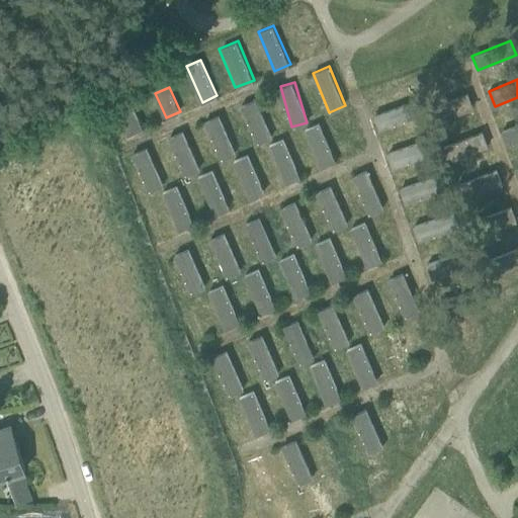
[(417,98),(375,114),(381,128),(422,112),(417,98)]
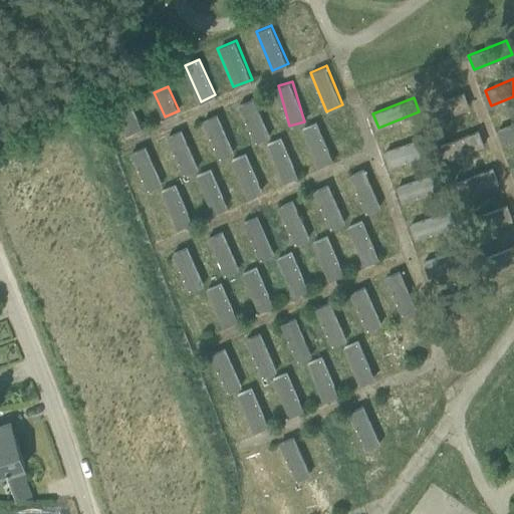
[(241,102),(252,142),(268,137),(257,98),(241,102)]
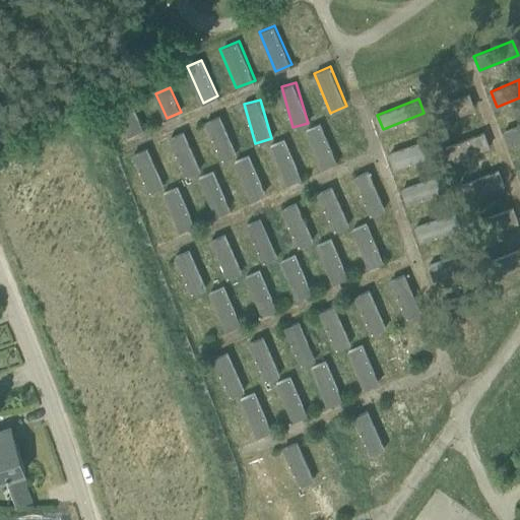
[(122,117),(125,133),(141,130),(138,114),(122,117)]
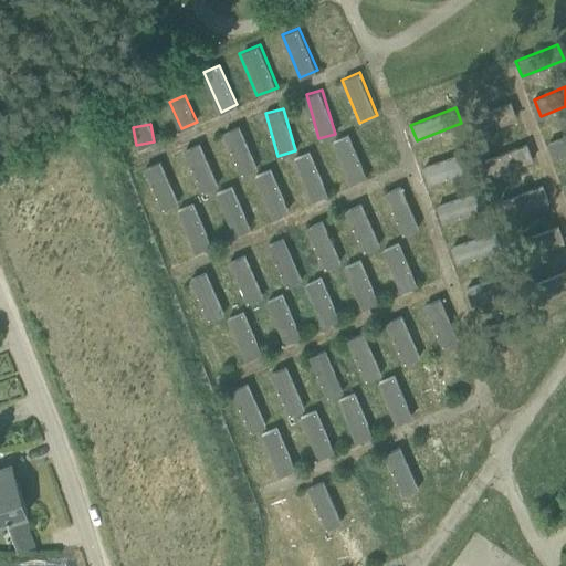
[(223,132),(242,174),(259,166),(240,125),(223,132)]
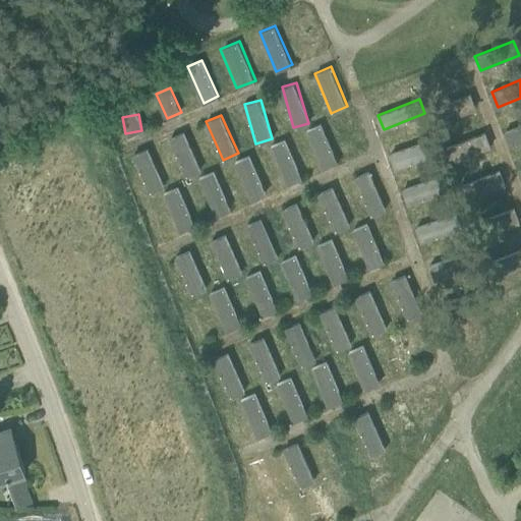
[(322,122),(305,129),(324,168),(340,161),(322,122)]
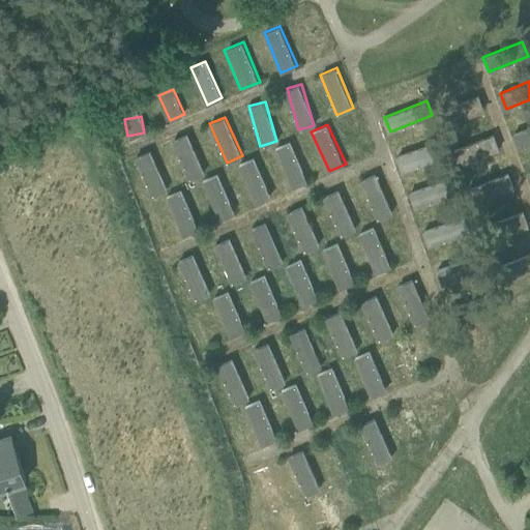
[(529,125),(513,131),(519,147),(529,143),(529,125)]
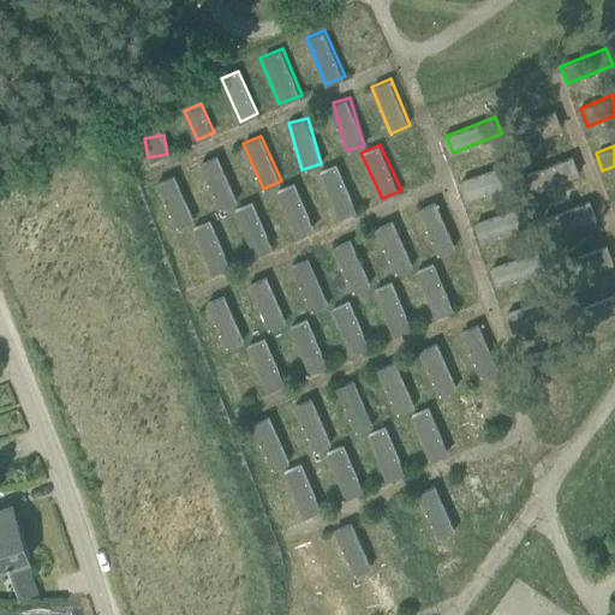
[(220,207),(237,201),(219,155),(202,161),(220,207)]
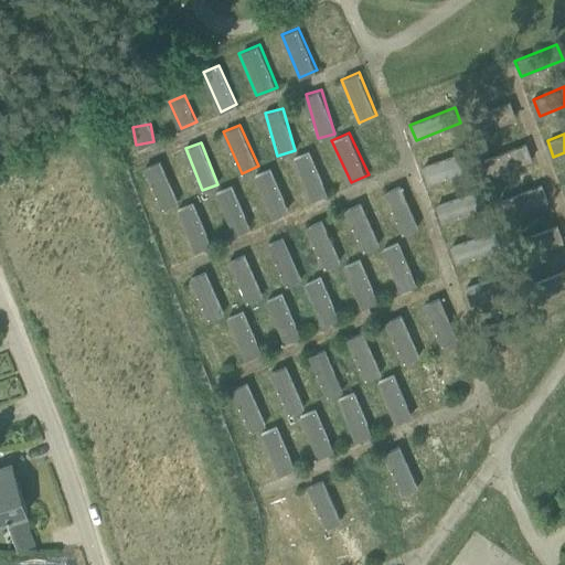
[(291,159),(313,200),(330,191),(309,150),(291,159)]
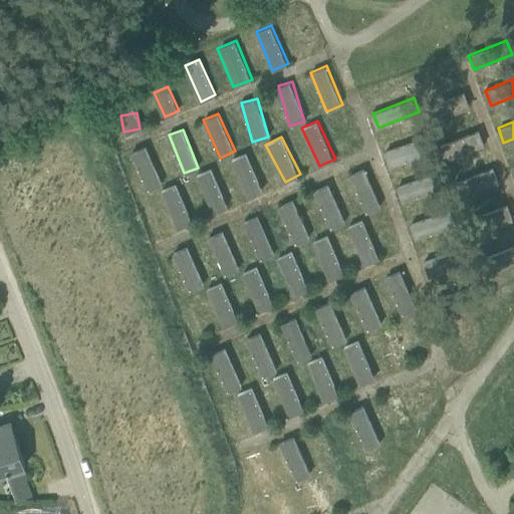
[(387,151),(392,166),(431,152),(425,137),(387,151)]
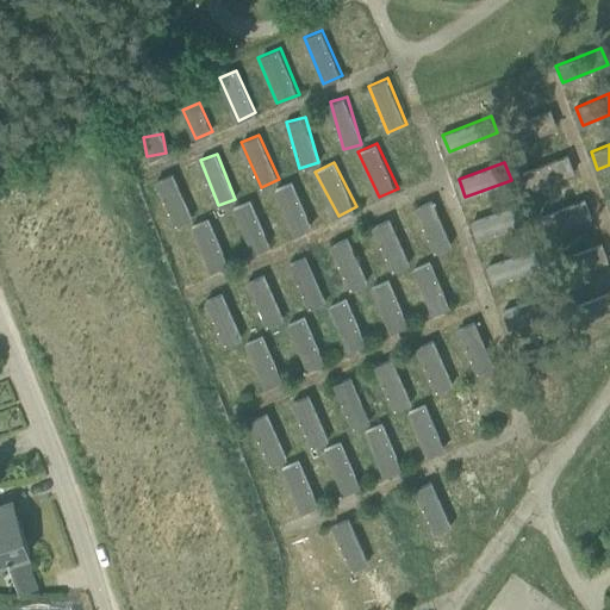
[(174,172),(156,179),(176,224),(193,217),(174,172)]
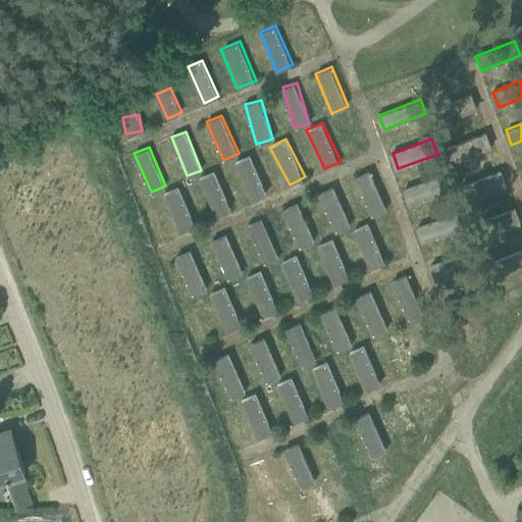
[(235,161),(252,200),(268,193),(251,154),(235,161)]
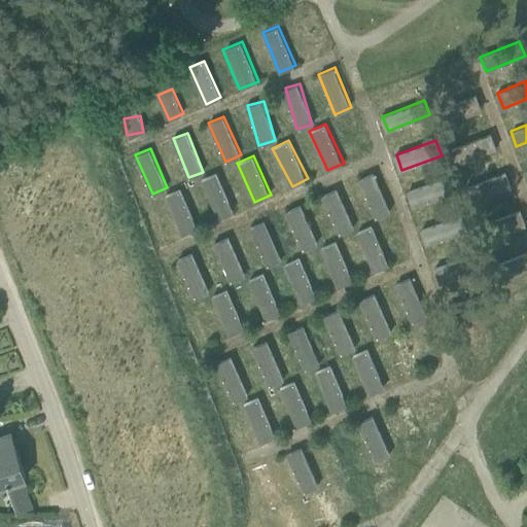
[(201,178),(217,218),(235,211),(217,171),(201,178)]
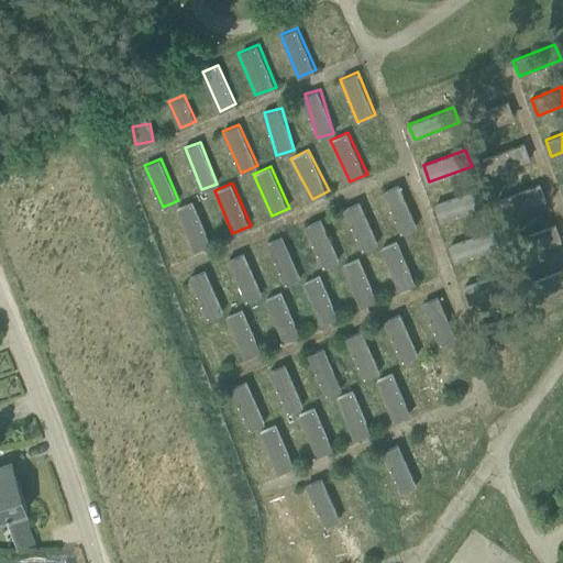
[(404,184),(388,188),(399,231),(415,227),(404,184)]
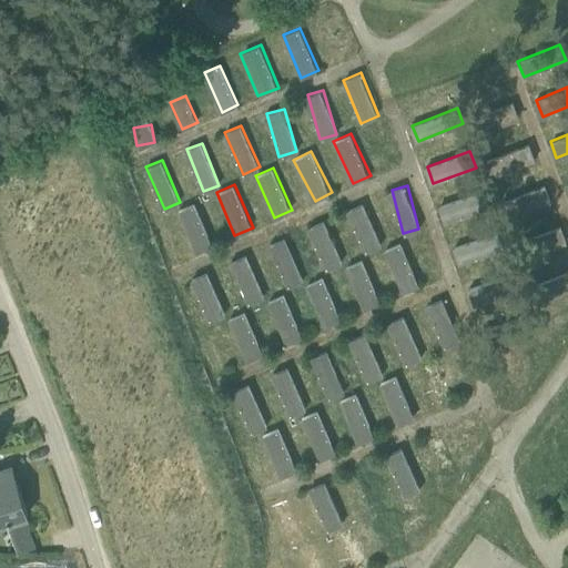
[(444,220),(488,205),(484,190),(439,204),(444,220)]
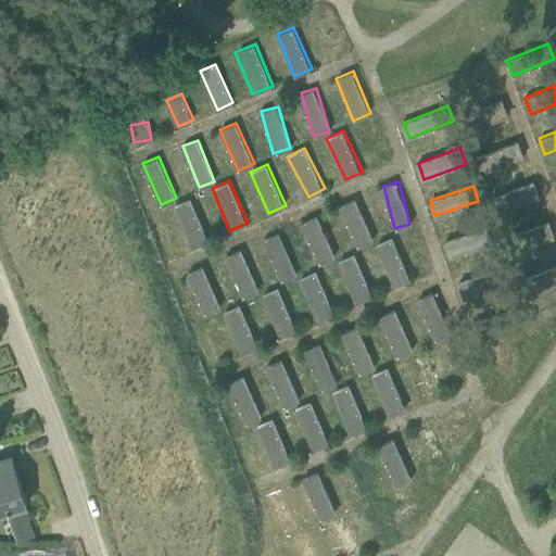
[(193,247),(211,239),(191,198),(175,205),(193,247)]
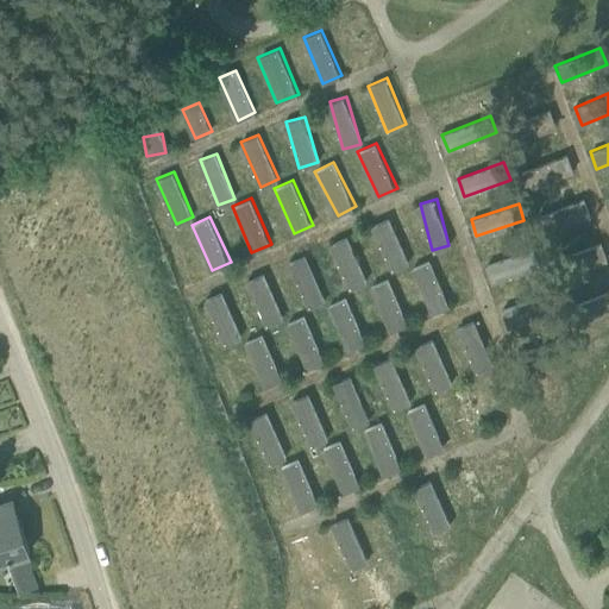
[(372,225),(391,269),(409,261),(390,217),(372,225)]
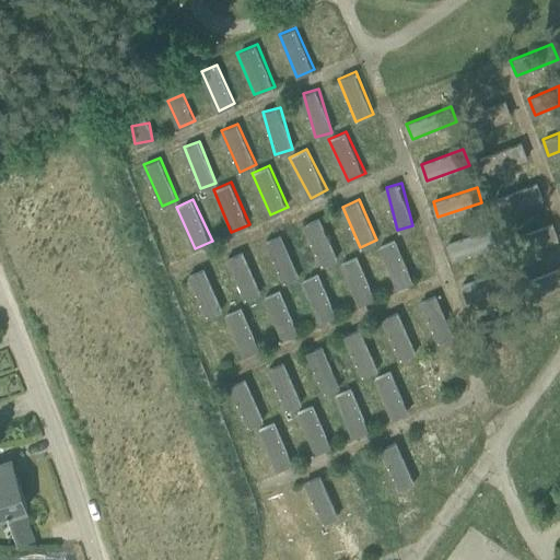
[(322,265),(338,258),(321,217),(304,223),(322,265)]
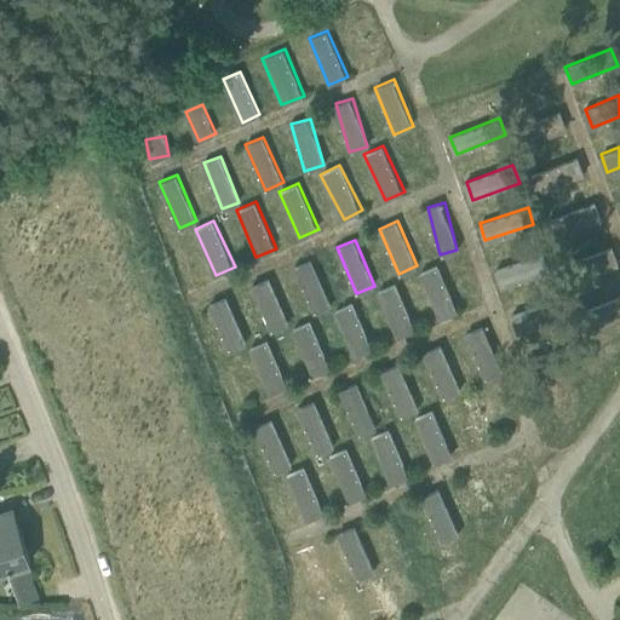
[(544,251),(495,268),(501,283),(549,267),(544,251)]
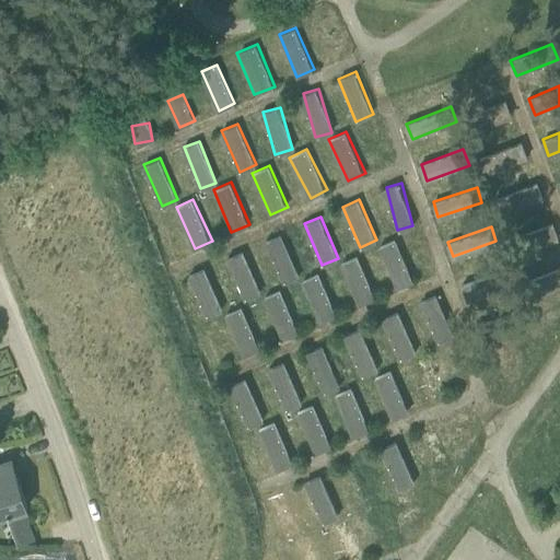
[(266,240),(282,281),(299,276),(282,233),(266,240)]
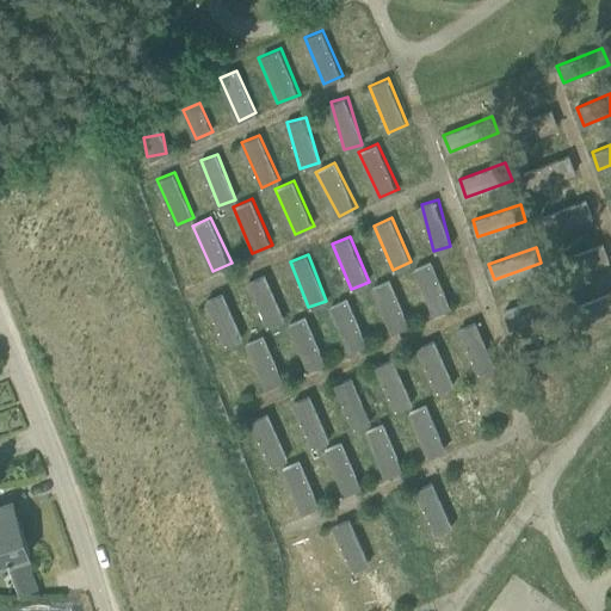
[(433,314),(452,306),(432,260),(413,269),(433,314)]
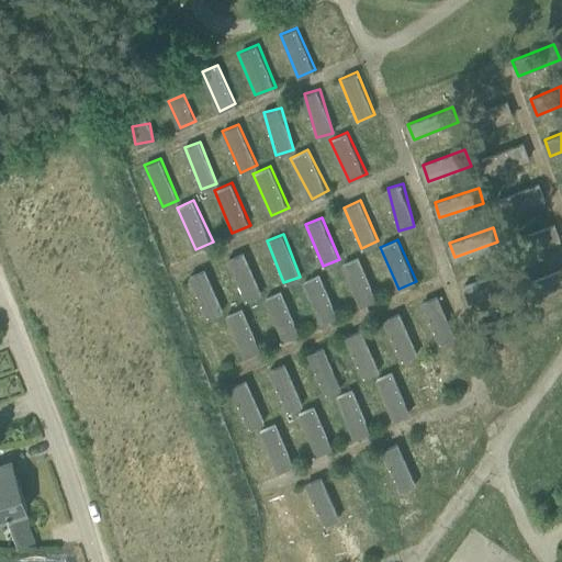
[(247,299),(262,291),(243,250),(227,258),(247,299)]
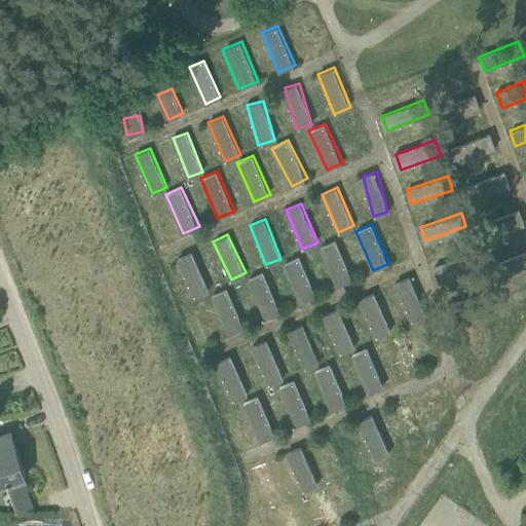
[(336,239),(322,246),(338,286),(352,279),(336,239)]
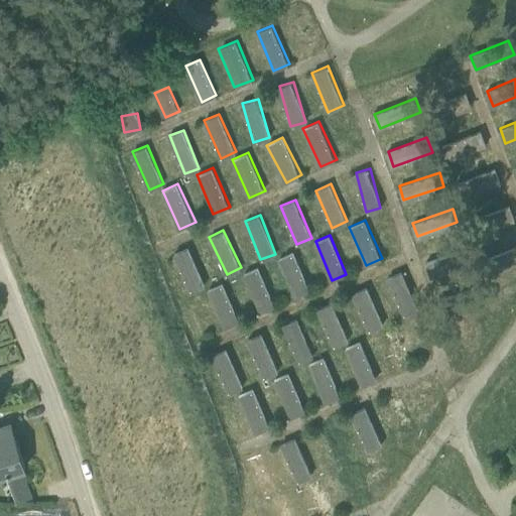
[(174,252),(190,291),(205,284),(188,246),(174,252)]
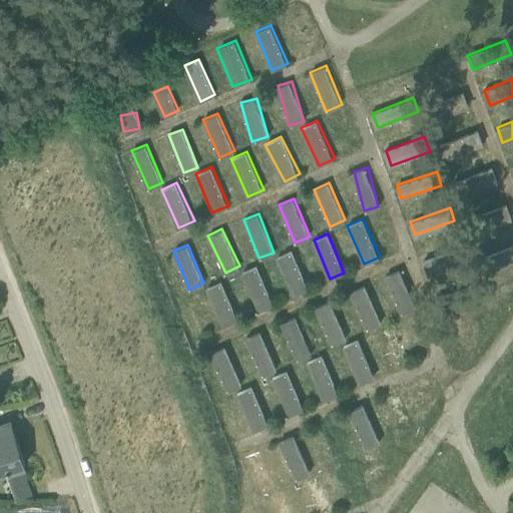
[(465,244),(421,261),(428,278),(471,261),(465,244)]
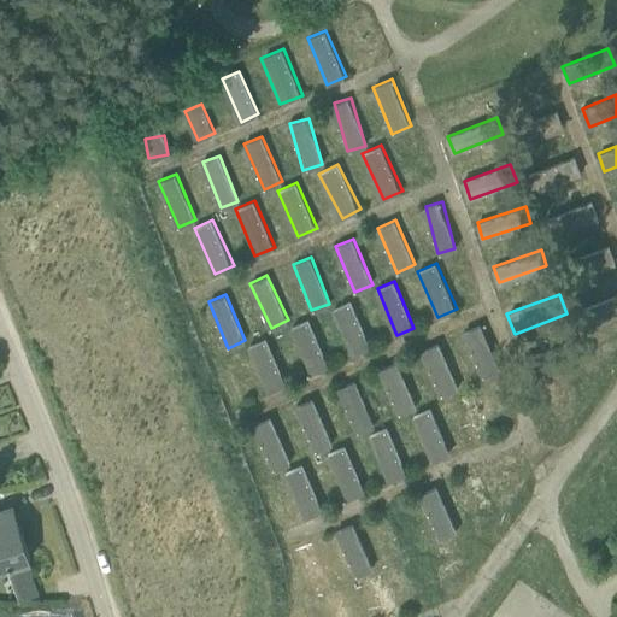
[(353,354),(371,346),(351,300),(333,309),(353,354)]
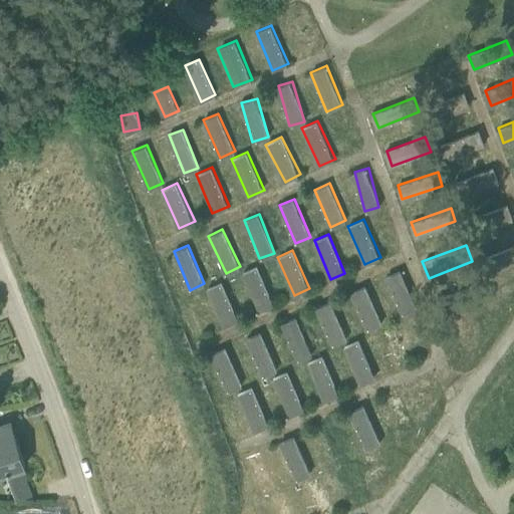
[(258,311),(275,303),(256,265),(240,273),(258,311)]
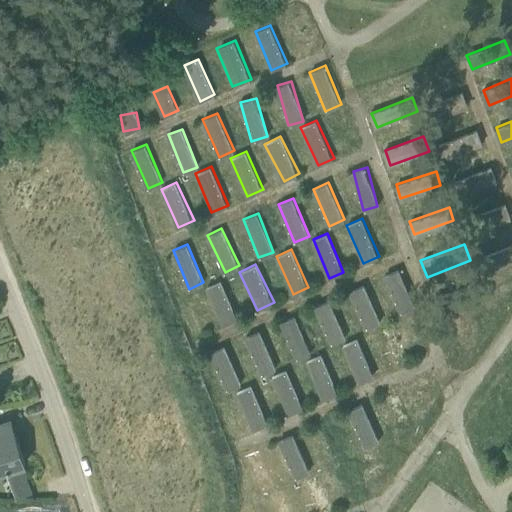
[(399,313),(416,307),(401,268),(384,275),(399,313)]
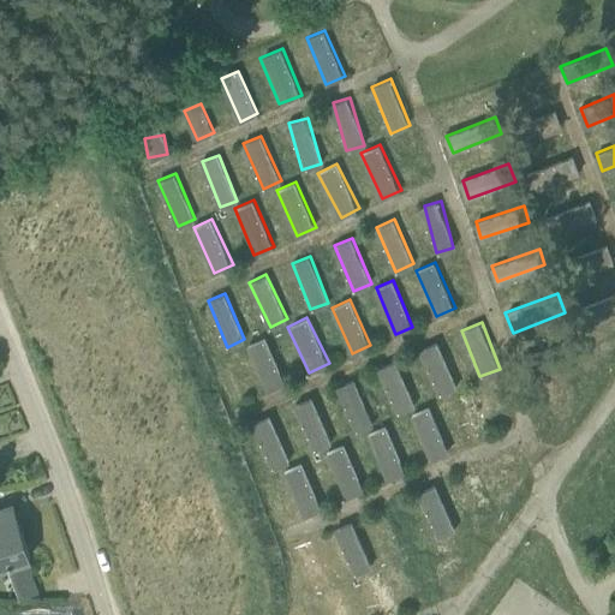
[(266,392),(286,383),(266,336),(245,345),(266,392)]
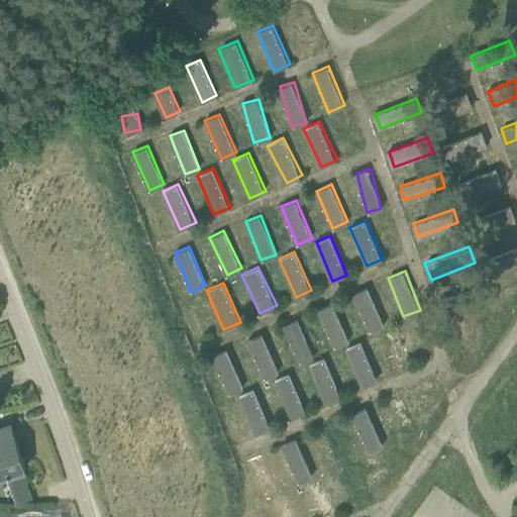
[(352,293),(371,331),(385,324),(367,286),(352,293)]
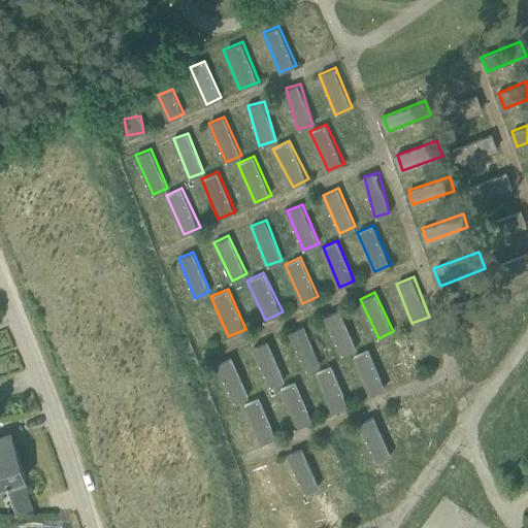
[(341,354),(357,348),(339,308),(325,315),(341,354)]
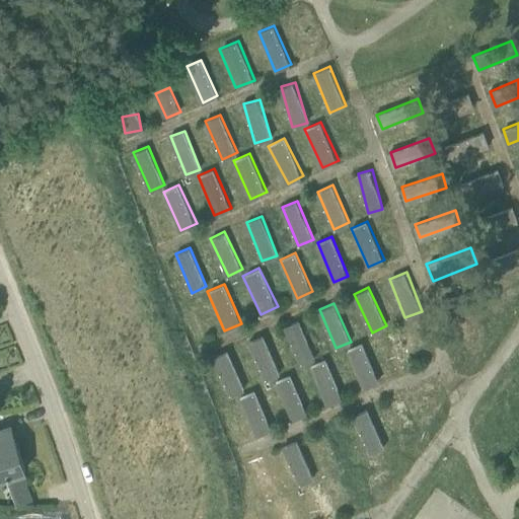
[(296,363),(312,360),(303,319),(287,323),(296,363)]
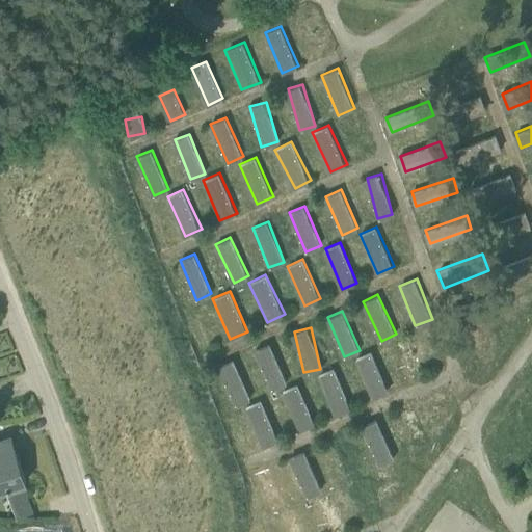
[(411,382),(428,374),(408,335),(392,343),(411,382)]
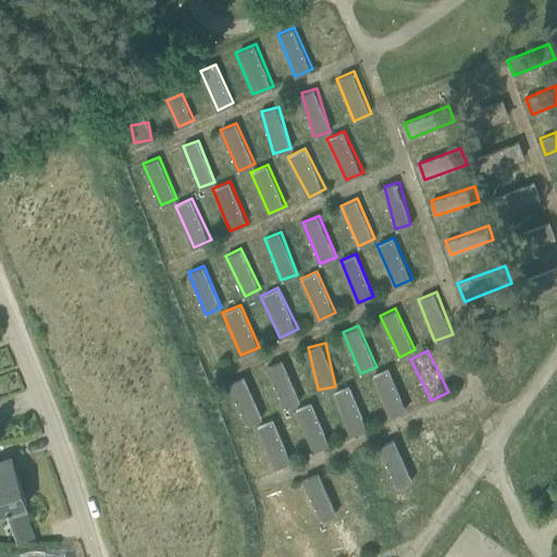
[(283,359),(267,364),(283,408),(299,401),(283,359)]
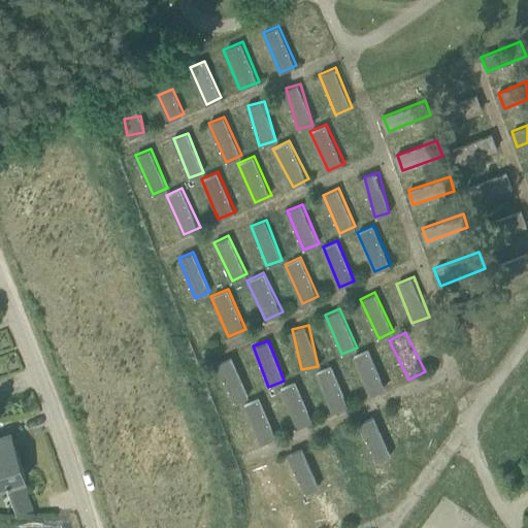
[(368,348),(352,356),(371,395),(388,388),(368,348)]
